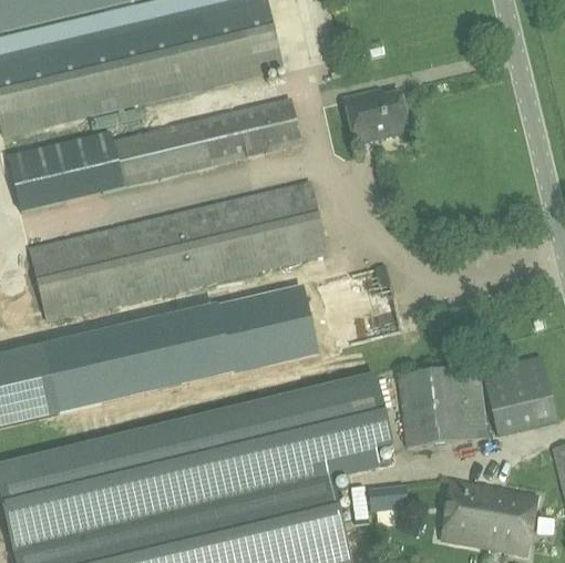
[(0,118),(6,139),(285,68),(267,0),(152,0),(0,37),(0,118)]
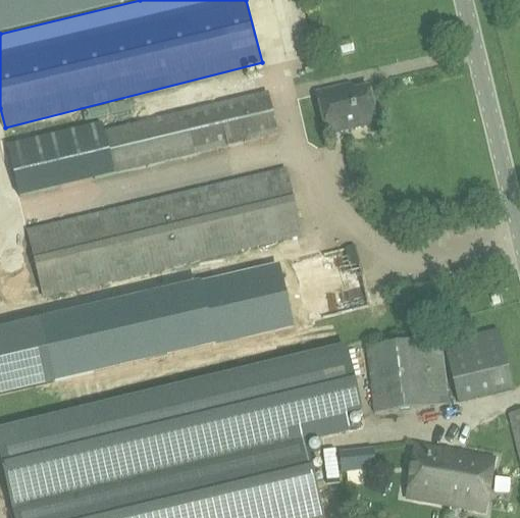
[(0,0),(0,31),(122,0),(0,0)]
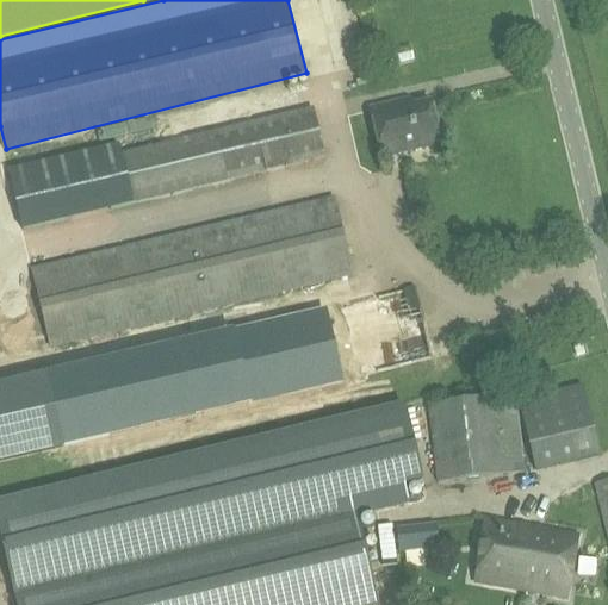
[(372,107),(384,153),(442,138),(432,99),(415,104),(414,97),(372,107)]
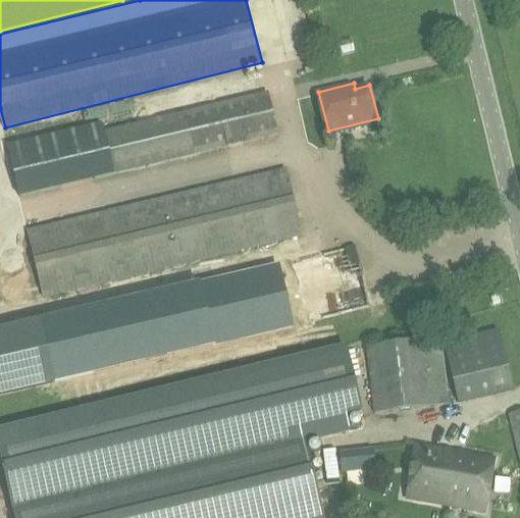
[(98,117),(4,136),(18,209),(199,173),(194,148),(275,132),(266,89),(99,121),(98,117)]
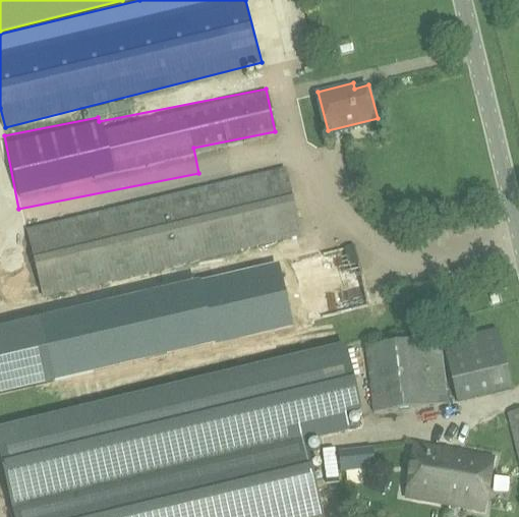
[(100,273),(243,243),(238,221),(233,222),(230,209),(59,244),(66,276),(99,269),(100,273)]
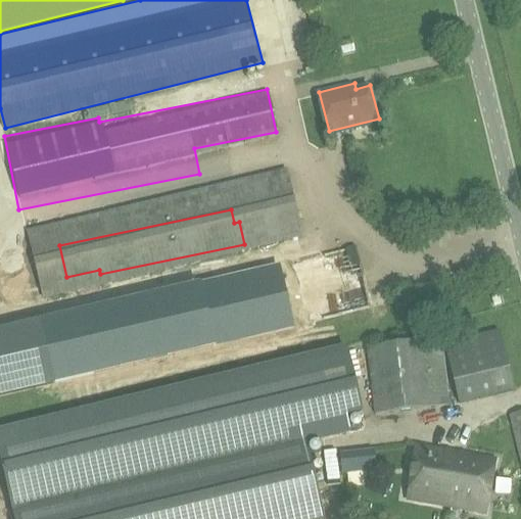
[(281,265),(201,283),(216,343),(294,325),(281,265)]
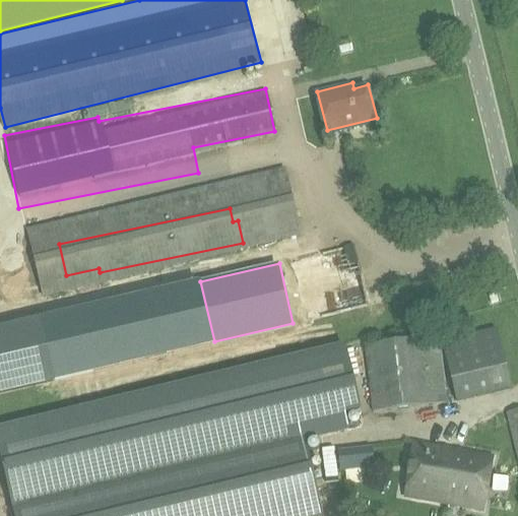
[(121,300),(42,319),(56,378),(135,360),(121,300)]
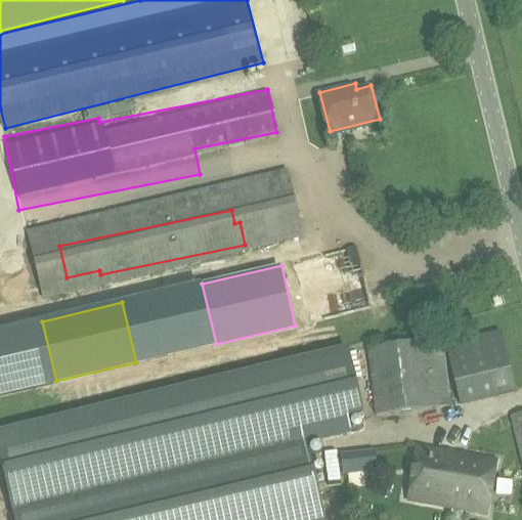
[(22,326),(0,331),(0,393),(36,386),(22,326)]
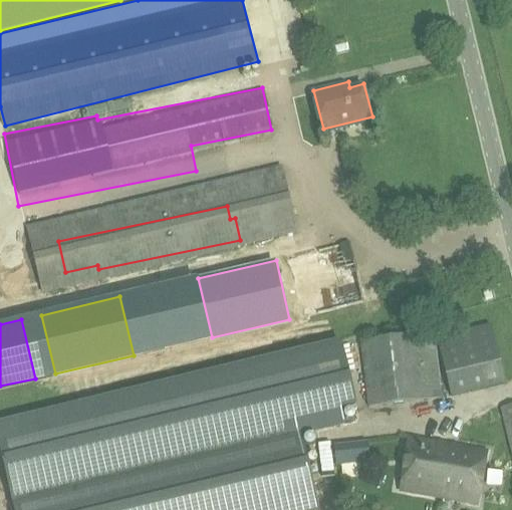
[(506,376),(491,322),(442,335),(457,390),(506,376)]
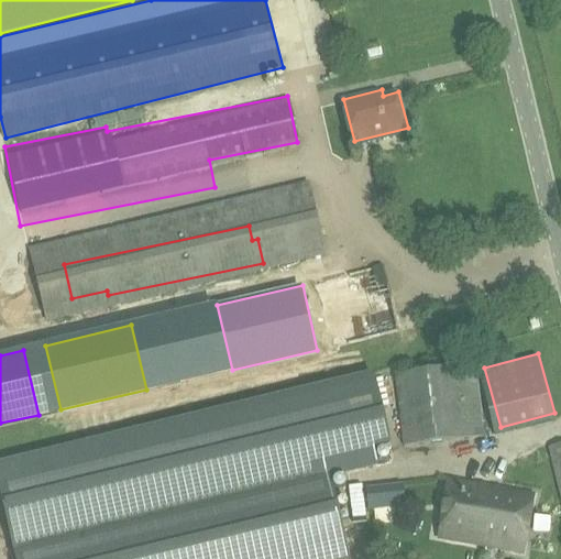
[(396,371),(397,376),(403,430),(405,442),(485,434),(482,396),(477,362),(396,371)]
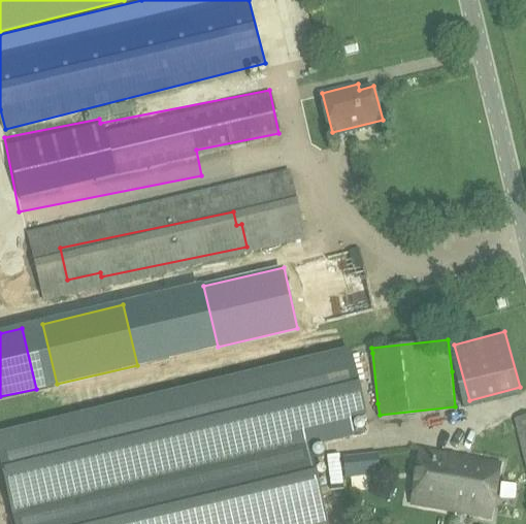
[(351,349),(0,433),(0,449),(18,523),(311,523),(328,520),(309,445),(355,434),(351,419),(367,415),(351,349)]
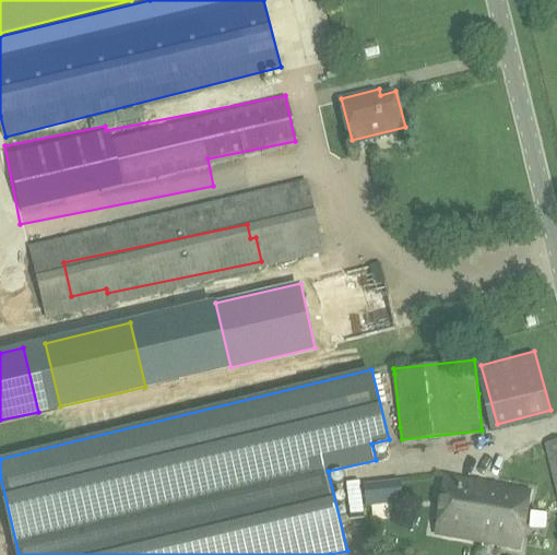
[(556,437),(545,440),(556,488),(556,437)]
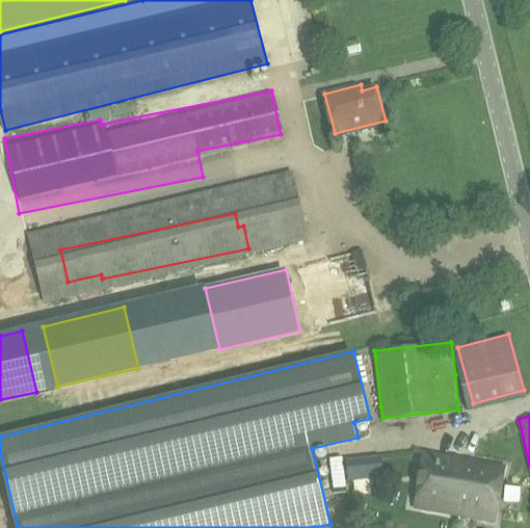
[(414,504),(495,519),(505,465),(424,450),(414,504)]
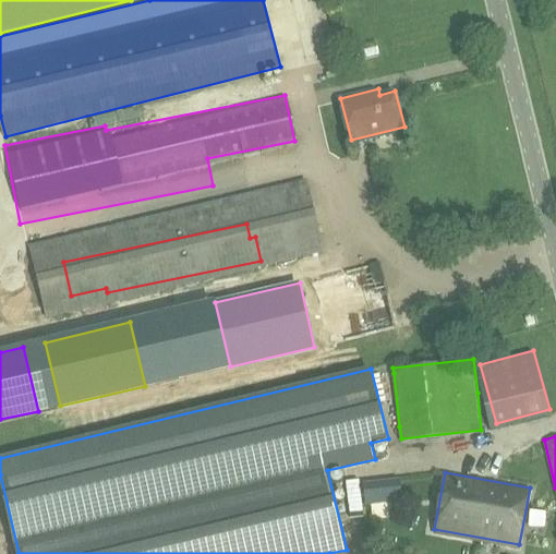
[(366,503),(402,500),(399,478),(364,481),(366,503)]
